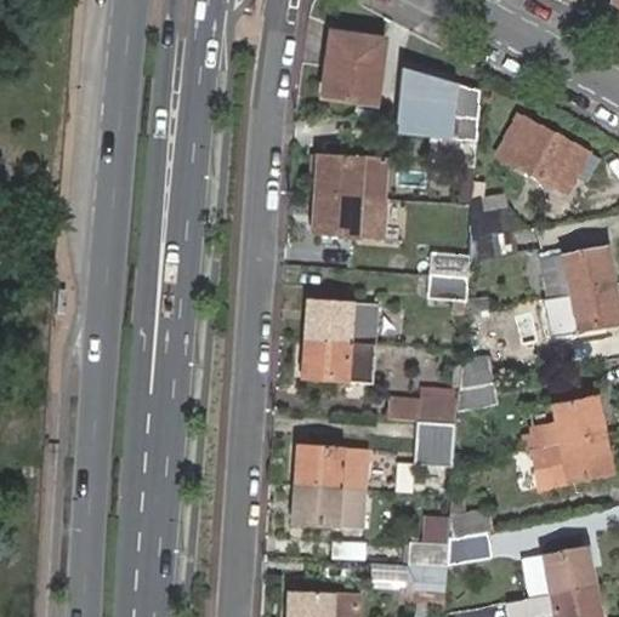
[(370,103),(378,39),(356,36),(357,27),(330,24),(321,97),(370,103)]
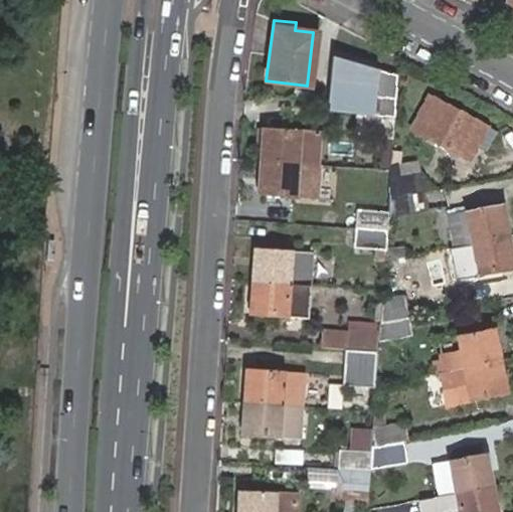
[(333,56),(327,110),(360,114),(393,117),(395,72),(333,56)]
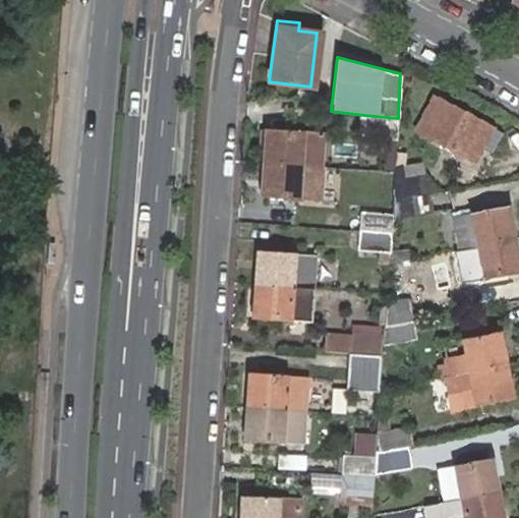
[(414,130),(472,163),(491,126),(433,95),(414,130)]
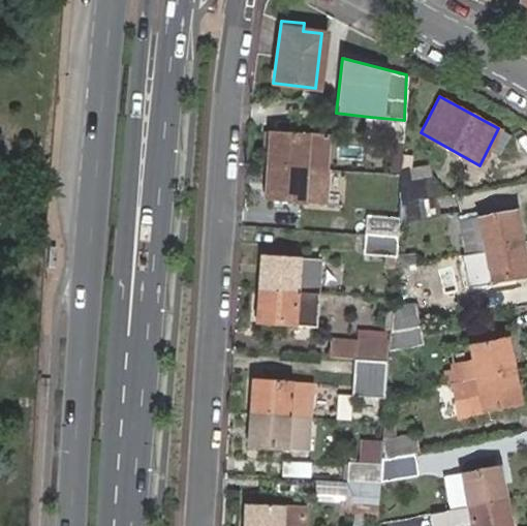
[(404,120),(370,117),(370,137),(404,141),(404,120)]
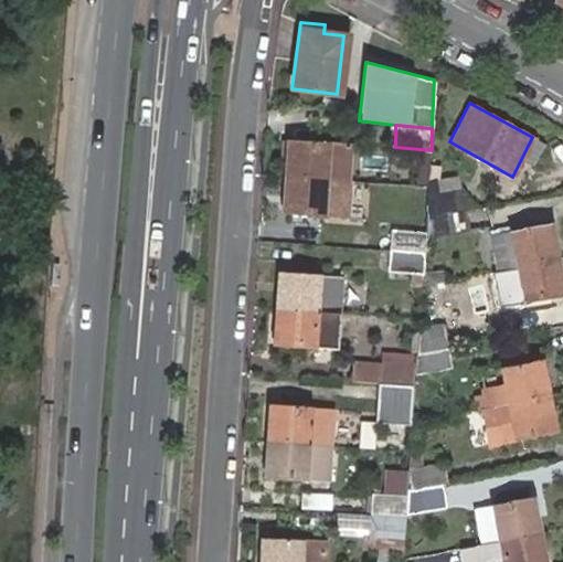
[(287,139),(285,176),(348,180),(351,144),(287,139)]
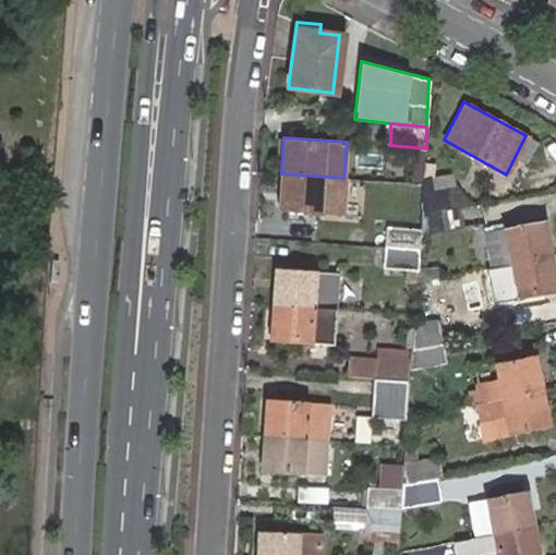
[(343,178),(281,173),(280,210),(341,215),(343,178)]
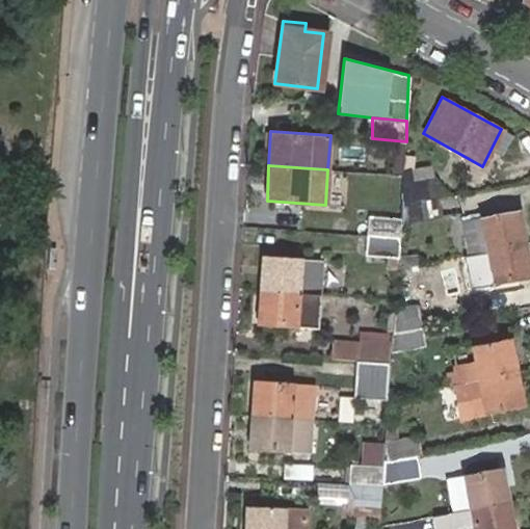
[(404,170),(402,201),(436,195),(433,178),(413,181),(411,169),(404,170)]
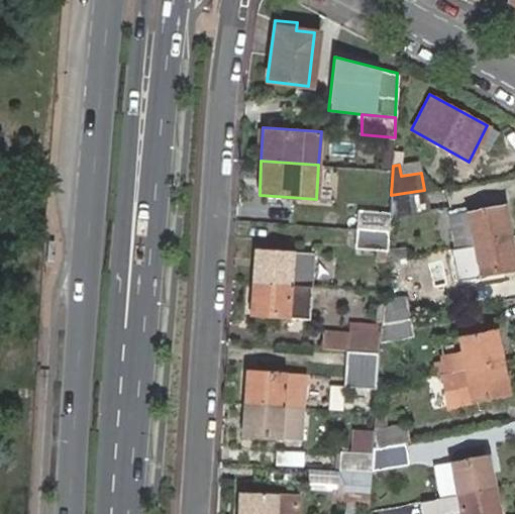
[(445,186),(424,190),(427,208),(449,204),(445,186)]
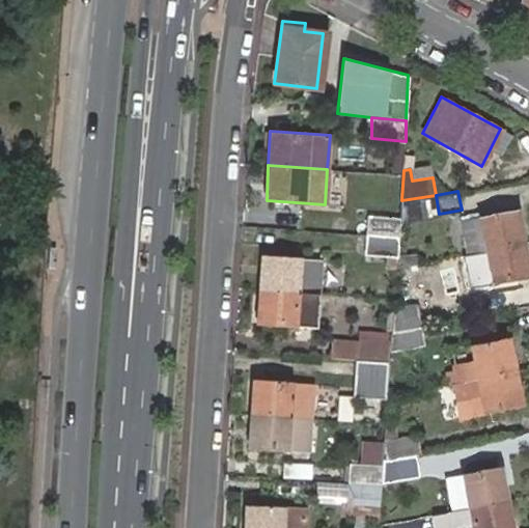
[(401,200),(400,219),(400,221),(439,214),(436,195),(401,200)]
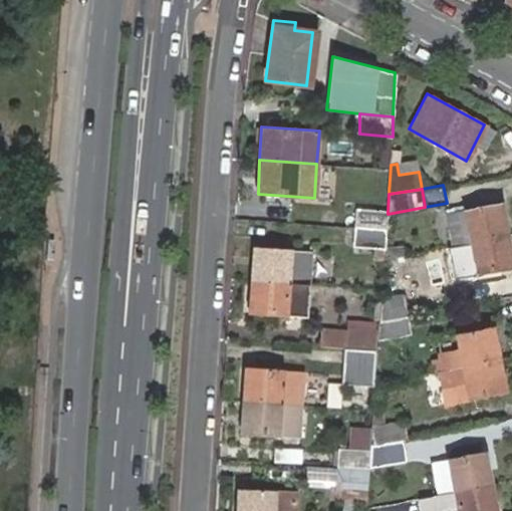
[(453,244),(470,241),(507,234),(500,203),(448,213),(453,244)]
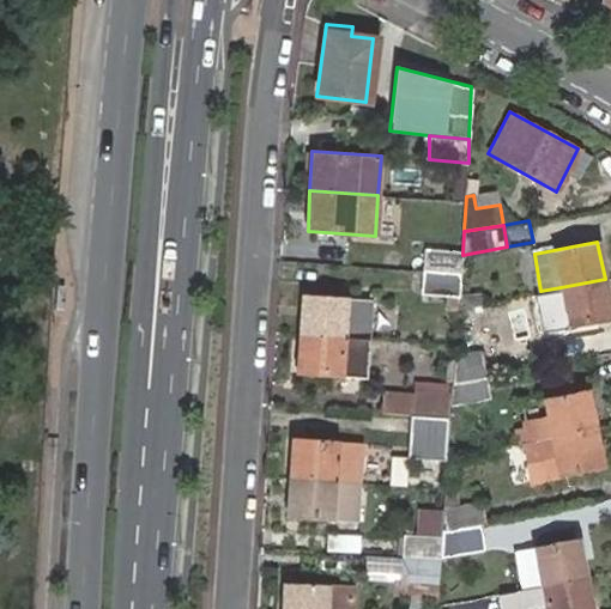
[(423,249),(423,270),(460,273),(463,255),(463,253),(423,249)]
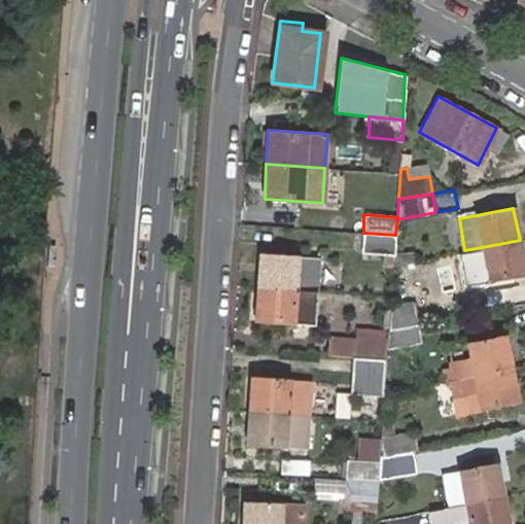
[(395,235),(363,233),(361,251),(394,254),(395,235)]
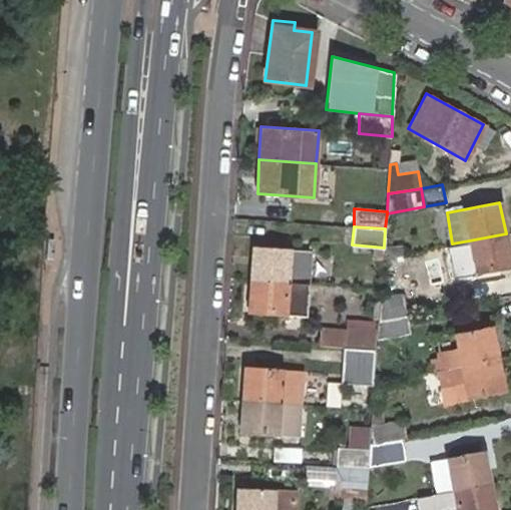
[(510,260),(506,233),(469,240),(475,273),(510,265),(510,260)]
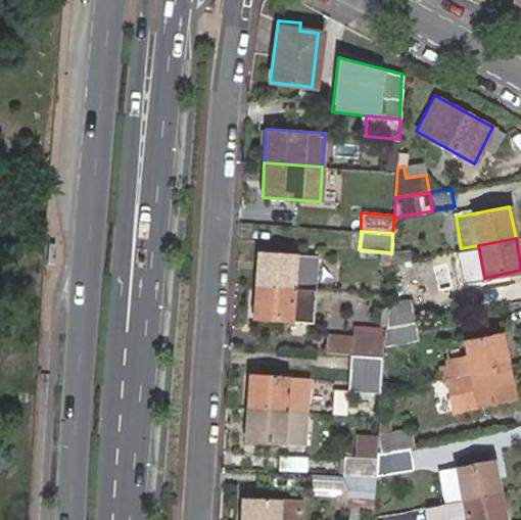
[(257,254),(256,284),(293,286),(295,256),(295,255),(257,254)]
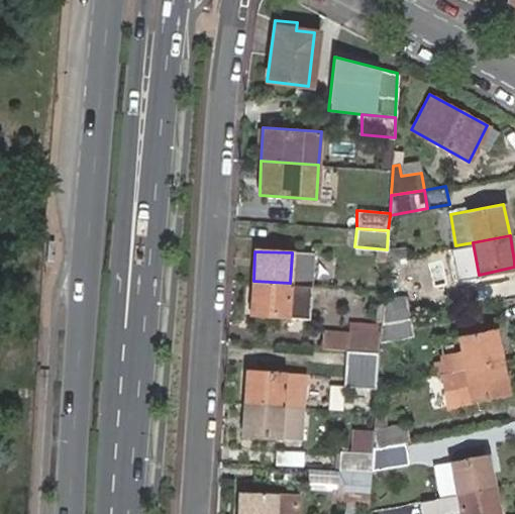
[(311,253),(292,253),(290,283),(310,285),(311,253)]
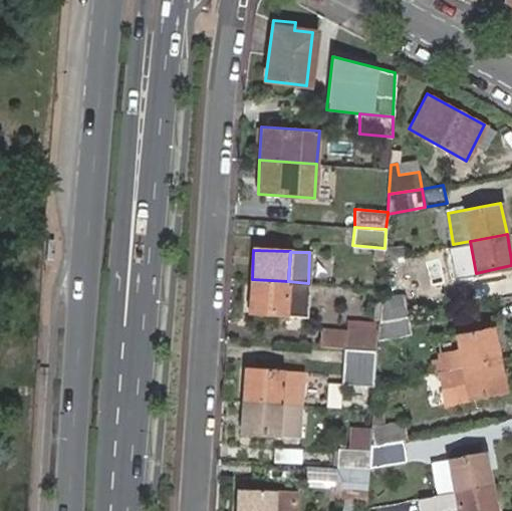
[(288,281),(252,279),(251,314),(309,317),(311,283),(308,283),(288,281)]
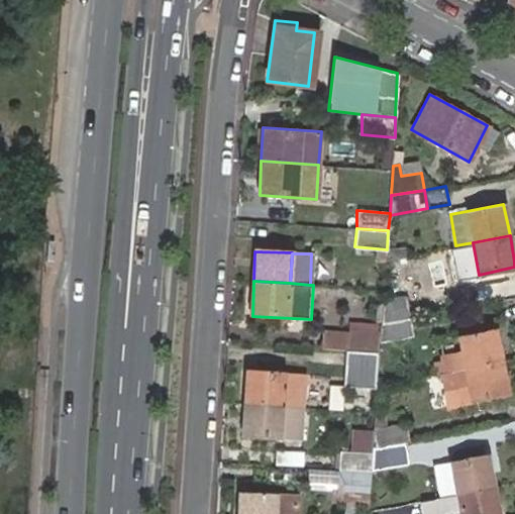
[(406,293),(384,297),(382,321),(410,316),(406,293)]
